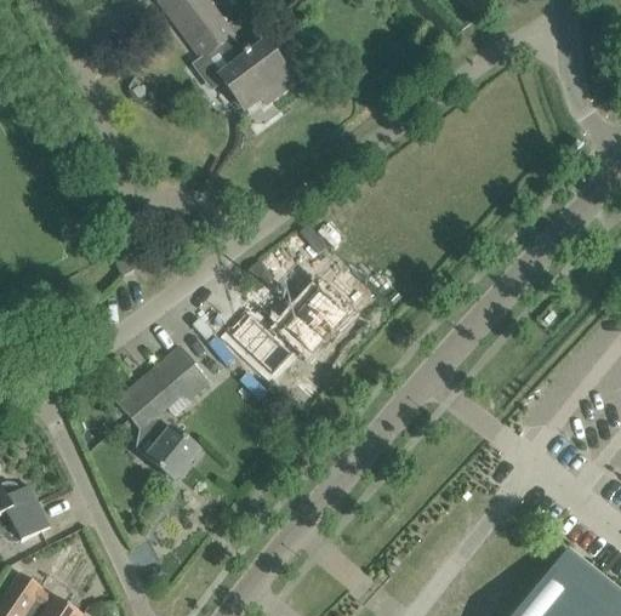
[(245,51),(210,0),(159,0),(203,58),(217,46),(229,62),(216,73),(243,104),(258,91),(255,87),(261,83),(272,96),(294,80),(278,58),(285,53),(286,46),(280,40),(279,38),(271,40),(266,44),(261,38),(245,51)]
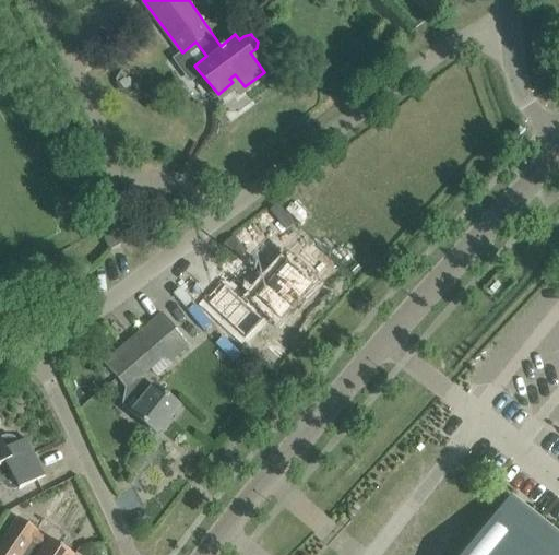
[(109,247),(121,240),(115,229),(104,236),(109,247)]
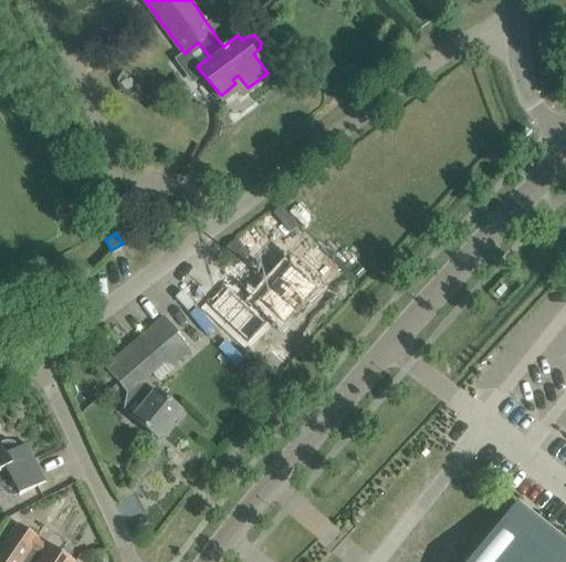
[(285,266),(249,305),(228,285),(210,304),(248,339),(264,320),(259,314),(265,306),(282,322),(292,312),(293,313),(303,302),(302,301),(315,287),(290,263),(286,267),(285,266)]
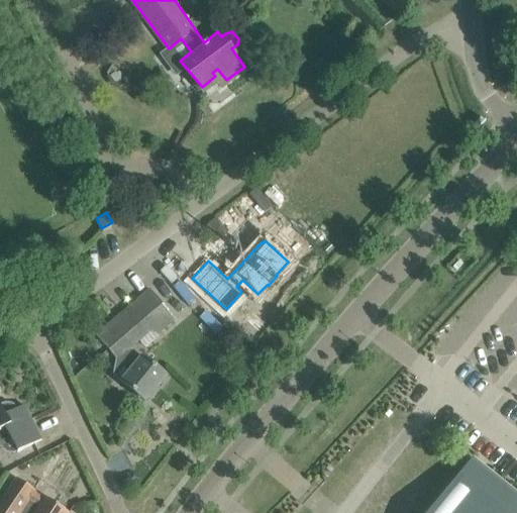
[(122,309),(95,332),(115,355),(119,352),(133,365),(121,380),(144,399),(166,374),(142,354),(141,354),(129,344),(151,326),(157,332),(176,316),(150,286),(122,309)]
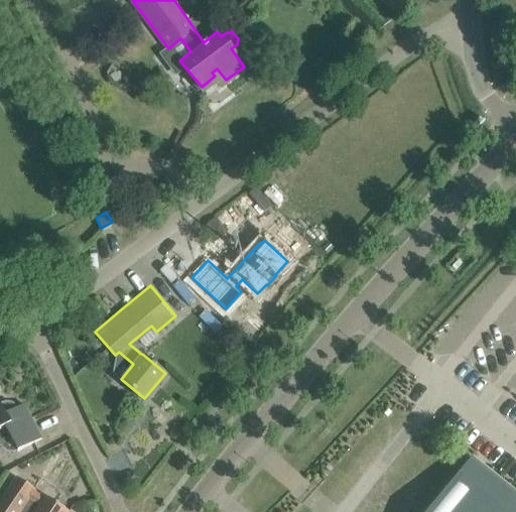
[(2,404),(0,401),(0,441),(11,436),(17,449),(23,445),(41,436),(24,401),(17,405),(16,403),(15,402),(13,401),(12,400),(10,399),(8,399),(7,399),(5,399),(5,402),(2,404)]
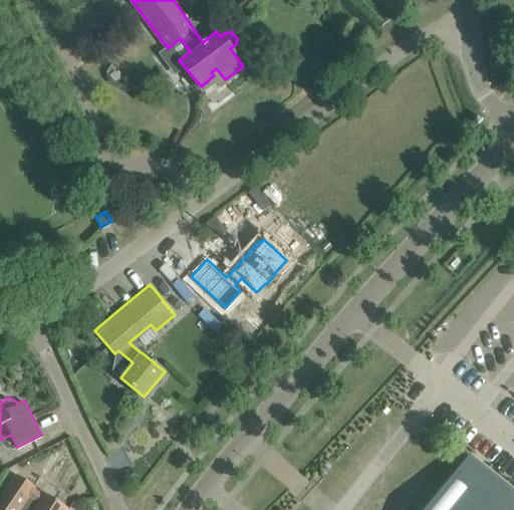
[(513,509),(513,494),(466,456),(423,509),(513,509)]
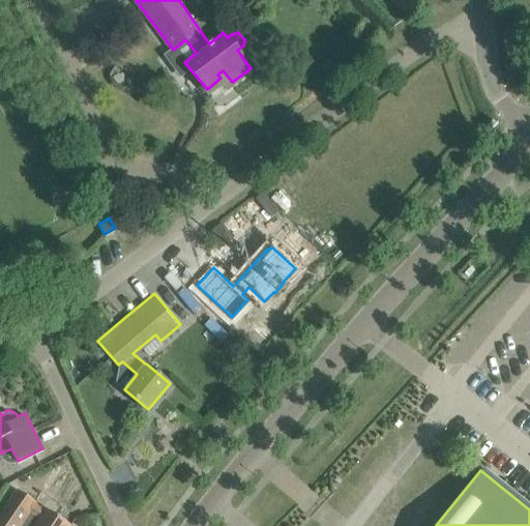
[(68,525),(70,524),(18,488),(0,514),(0,525),(68,525)]
